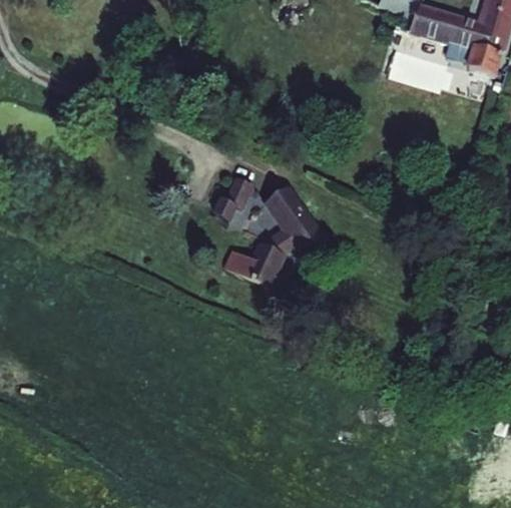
[(378,0),(377,4),(413,20),(419,5),(420,2),(415,0),(378,0)]
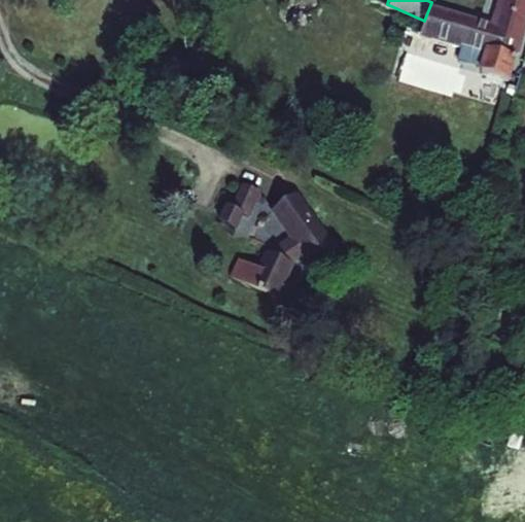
[(524,19),(524,0),(501,0),(494,24),(430,5),(424,21),(419,34),(460,44),(457,57),(482,63),(480,69),(508,76),(524,19)]
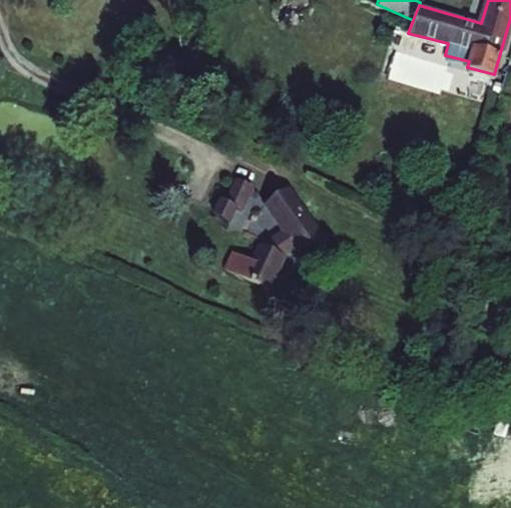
[(251,183),(235,175),(224,200),(236,205),(240,207),(251,183)]
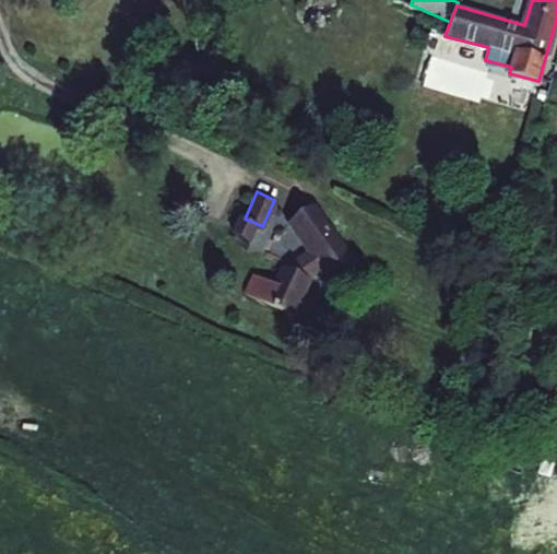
[(252,272),(244,292),(292,315),(308,278),(306,277),(320,267),(323,272),(348,256),(313,202),(287,220),(308,250),(285,266),(283,264),(274,282),(252,272)]
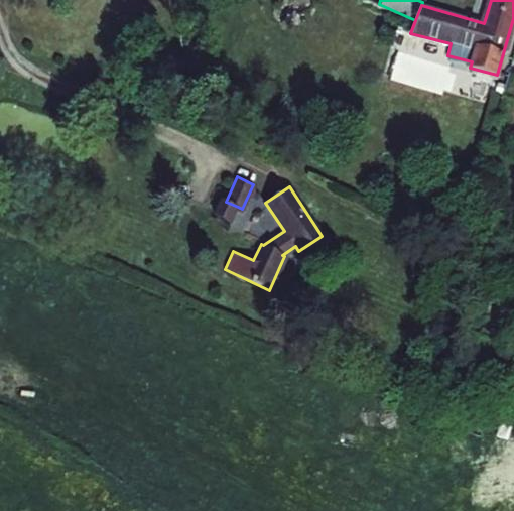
[(231,224),(238,207),(226,202),(220,199),(213,216),(231,224)]
